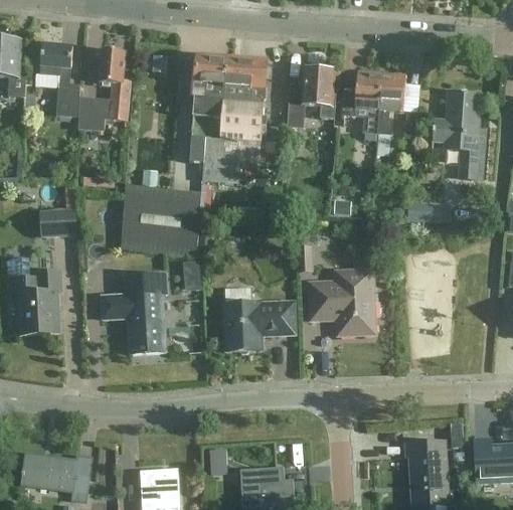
[(7,95),(24,96),(26,75),(17,75),(19,39),(2,38),(0,36),(0,75),(8,76),(7,95)]
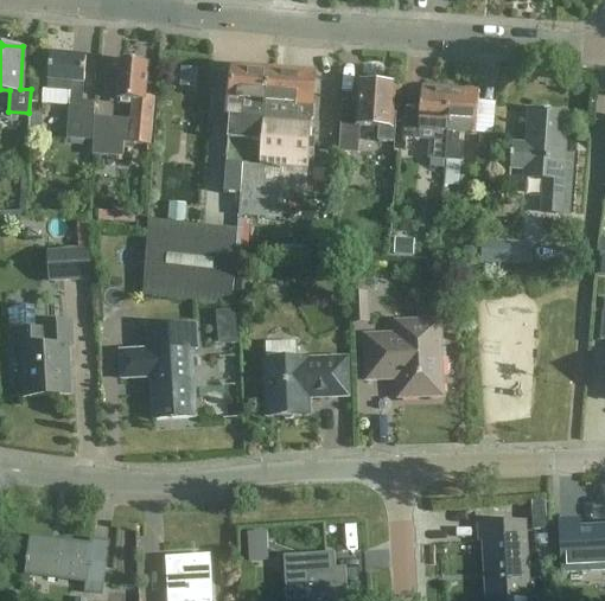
[(94,98),(80,97),(82,80),(83,80),(84,53),(49,51),(46,85),(69,88),(65,135),(93,136),(93,113),(94,98)]
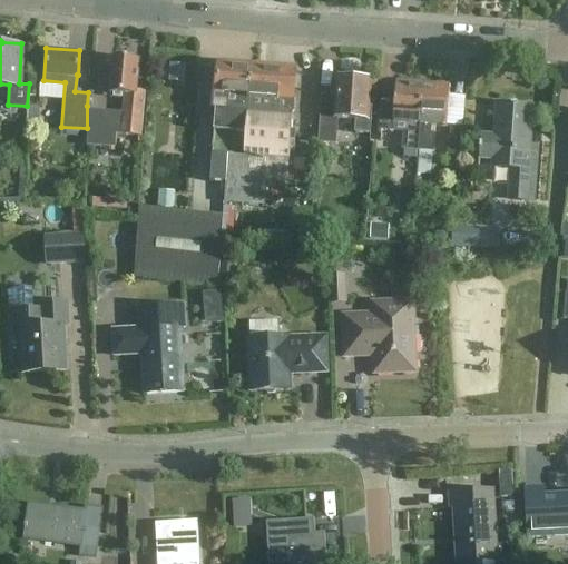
[(121,109),(87,106),(87,128),(86,141),(114,144),(115,130),(140,132),(145,88),(136,87),(138,55),(111,52),(108,89),(124,91),(121,109)]
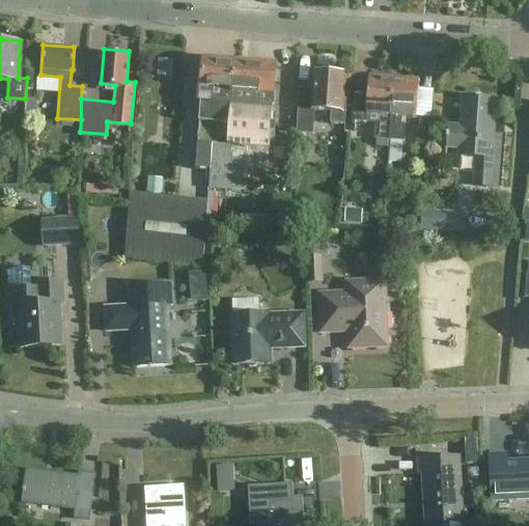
[(226,162),(234,60),(203,57),(196,141),(195,160),(226,162)]
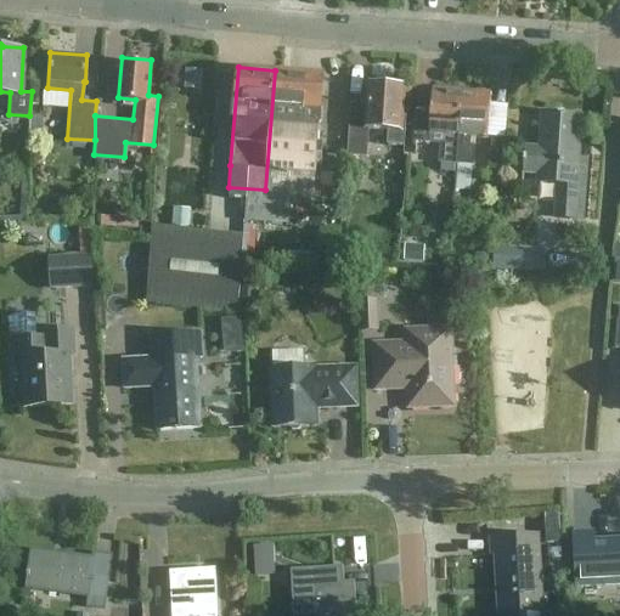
[(275,71),(265,190),(311,193),(314,171),(315,171),(322,74),(275,71)]
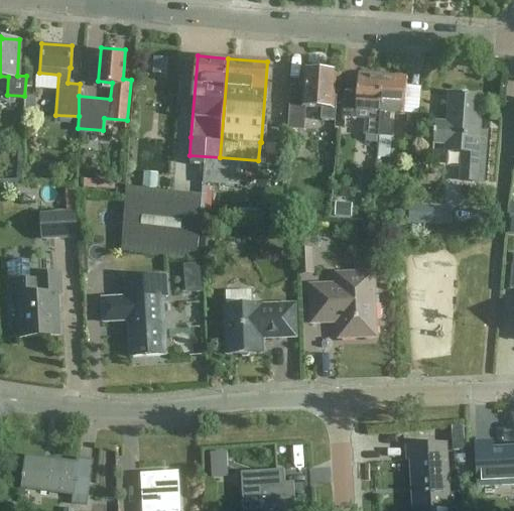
[(305,67),(304,84),(290,83),(287,125),(302,127),(304,104),(320,106),(319,117),(335,118),(336,94),(333,94),(334,69),(320,68),(318,66),(311,65),(309,68),(305,67)]
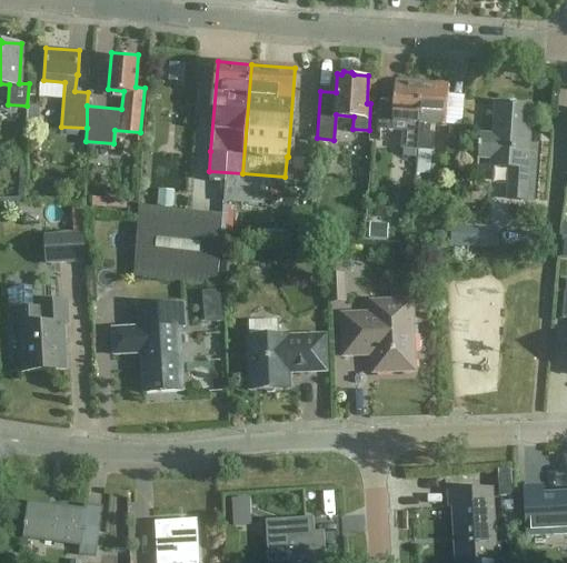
[(394,78),(394,88),(379,87),(376,126),(391,127),(391,119),(411,120),(411,129),(401,128),(399,146),(416,147),(421,80),(410,79),(408,77),(400,76),(397,78),(394,78)]
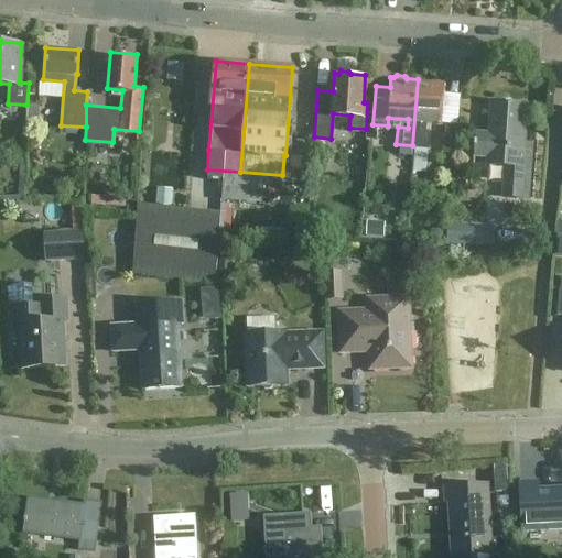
[(418,79),(412,145),(428,146),(429,129),(420,129),(421,120),(441,121),(444,81),(441,81),(439,78),(431,77),(428,80),(418,79)]
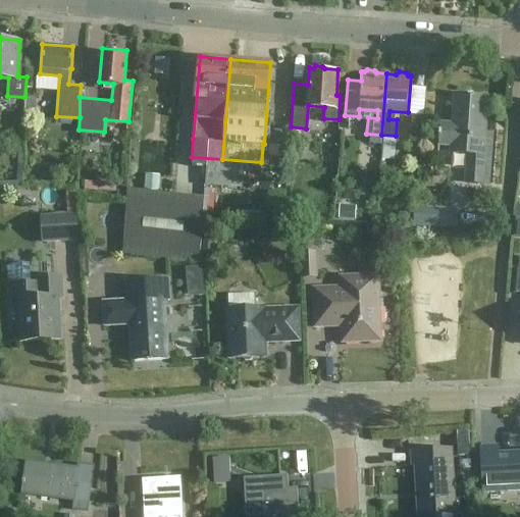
[(488,181),(490,152),(490,150),(489,150),(491,131),(492,130),(482,128),(484,95),(485,95),(485,93),(455,91),(454,96),(455,97),(453,122),(438,121),(437,140),(452,141),(451,149),(468,150),(466,178),(488,181)]
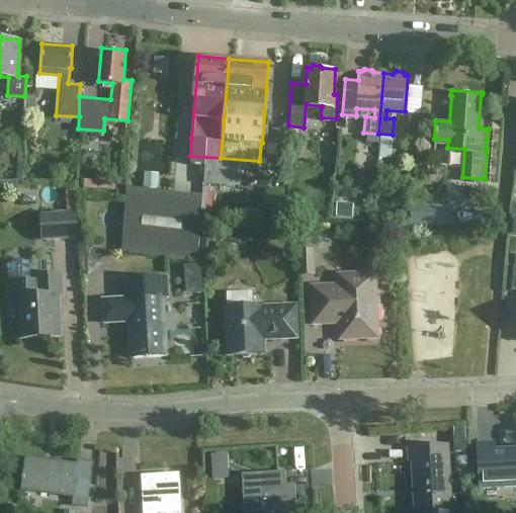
[(333,149),(335,130),(319,129),(318,148),(333,149)]
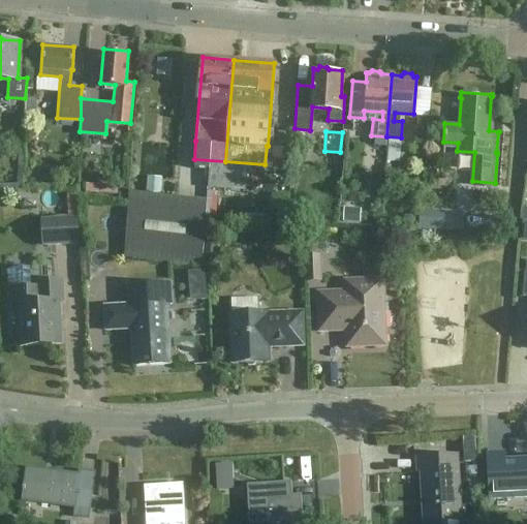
[(129,188),(122,253),(200,262),(205,196),(159,191),(161,175),(146,174),(144,190),(129,188)]
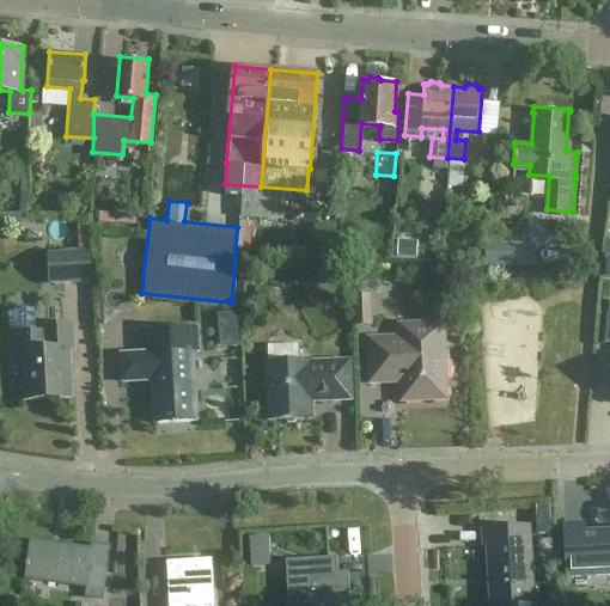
[(40,221),(41,234),(61,233),(60,219),(40,221)]
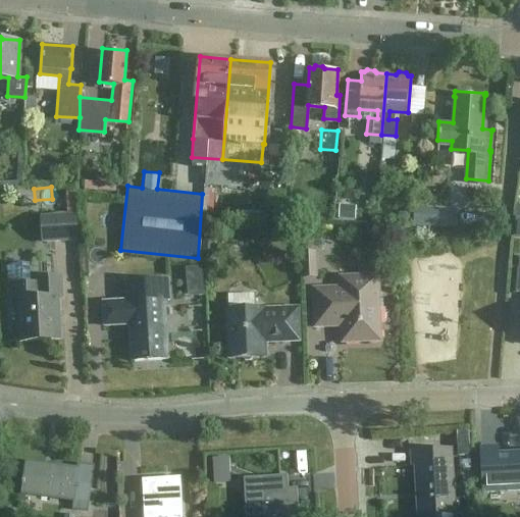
[(345,199),(355,237),(386,227),(376,190),(345,199)]
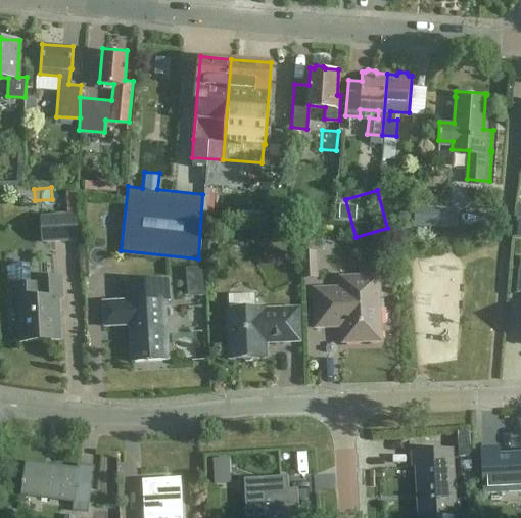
[(414,203),(413,220),(456,224),(457,206),(414,203)]
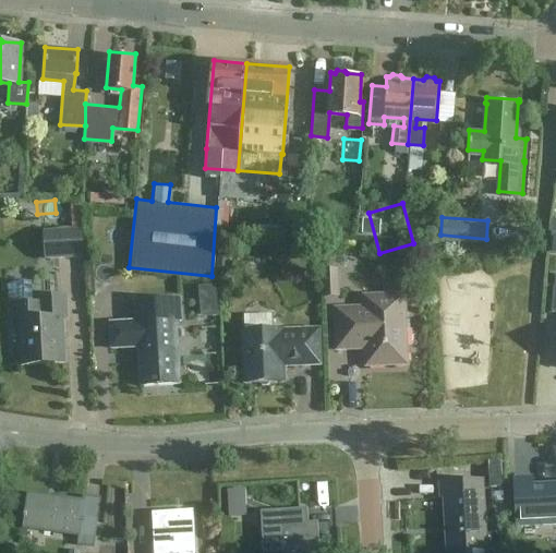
[(44,229),(45,255),(81,253),(79,227),(44,229)]
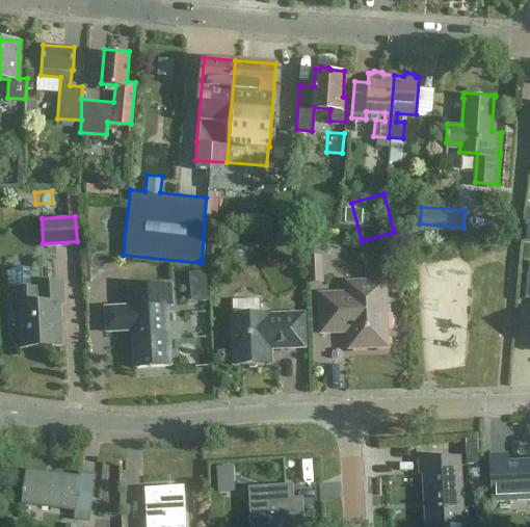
[(206,232),(204,256),(215,256),(216,233),(206,232)]
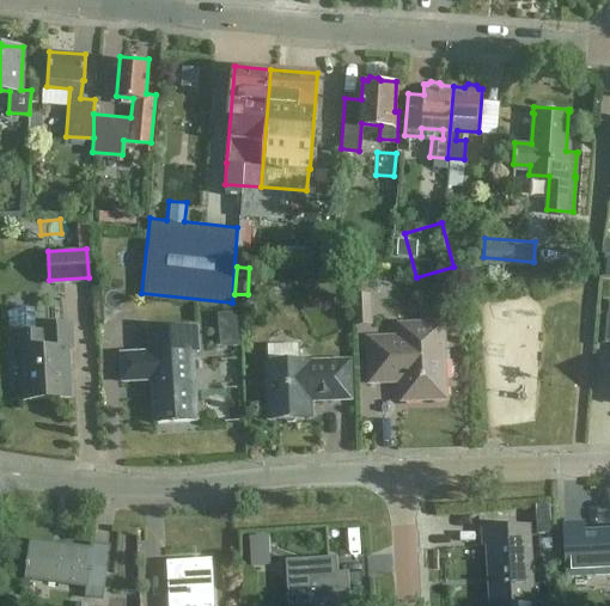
[(468,311),(468,281),(444,281),(443,310),(468,311)]
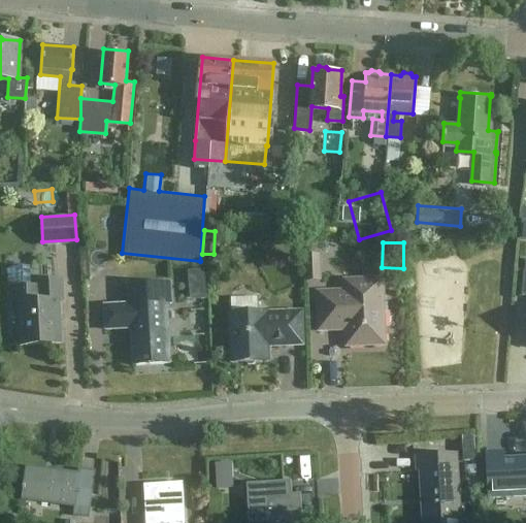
[(319,276),(318,251),(302,251),(303,278),(319,276)]
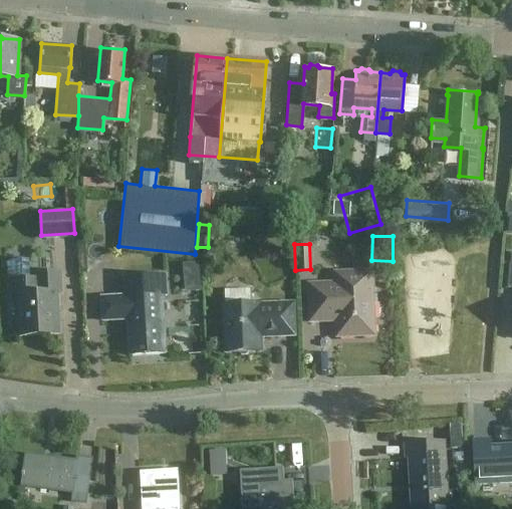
[(6,276),(9,276),(10,292),(16,292),(19,331),(5,332),(5,334),(58,331),(56,290),(60,290),(58,269),(36,270),(36,274),(28,275),(27,255),(5,256),(6,276)]
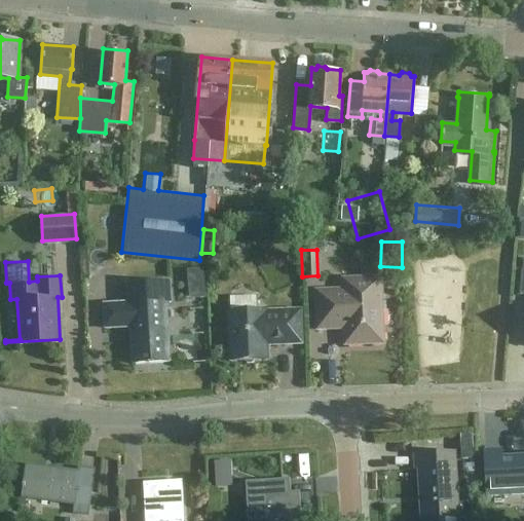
[(381,306),(385,306),(385,293),(381,293),(380,274),(342,275),(342,286),(315,287),(316,326),(343,325),(344,341),(382,339),(381,306)]
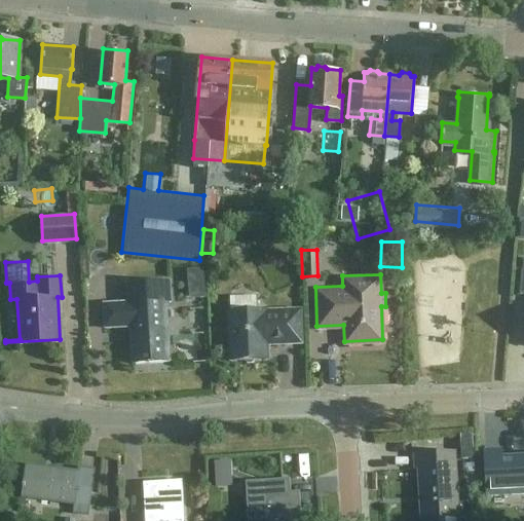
[(127,280),(128,300),(104,302),(105,325),(129,323),(132,361),(167,359),(164,299),(170,299),(169,277),(127,280)]
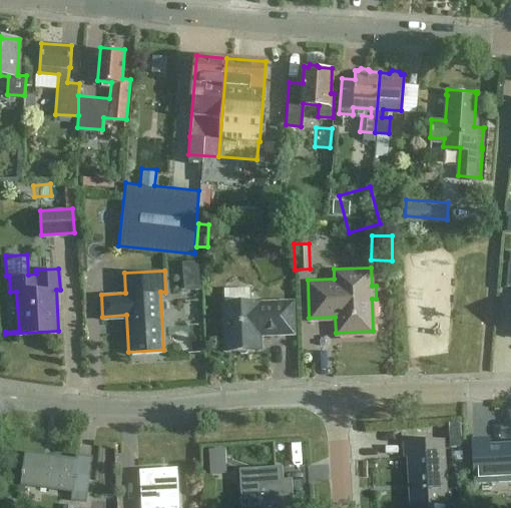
[(260,332),(293,331),(292,300),(275,301),(259,301),(259,300),(248,300),(248,285),(223,286),(224,301),(223,301),(224,349),(237,348),(239,351),(245,351),(247,348),(261,348),(260,332)]
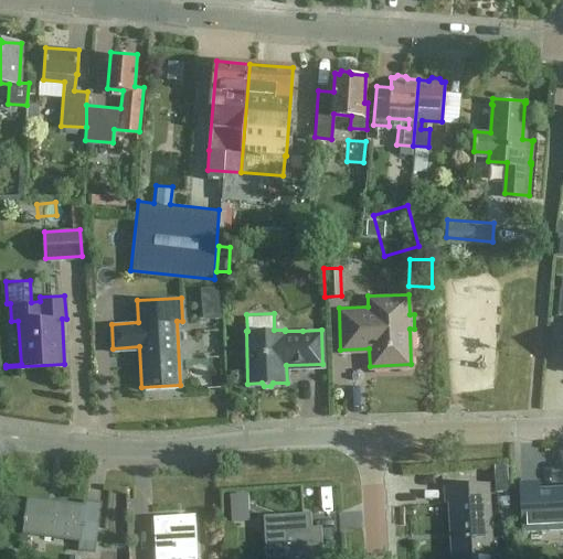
[(520,481),(522,528),(562,526),(562,486),(538,488),(538,480),(520,481)]
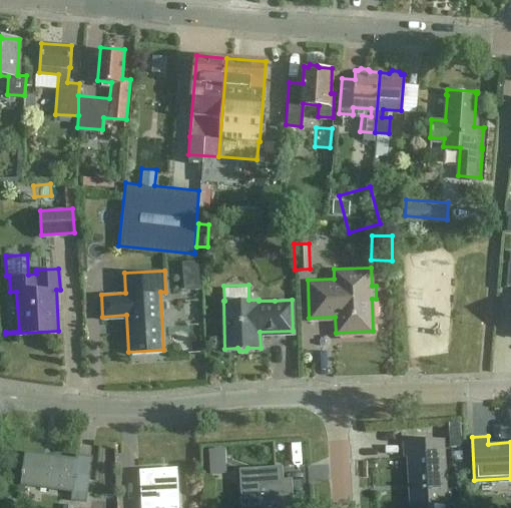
[(408,454),(410,507),(445,507),(442,438),(403,440),(404,454),(408,454)]
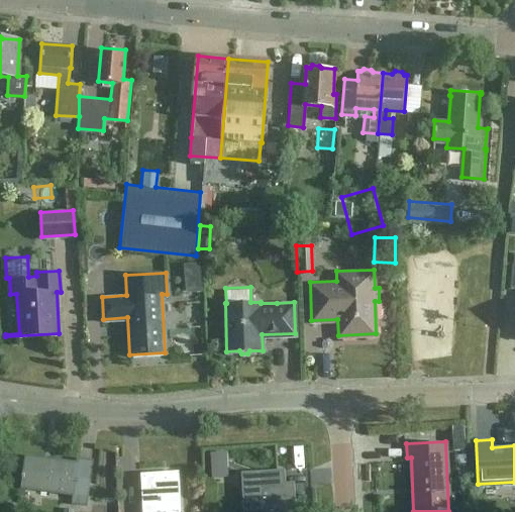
[(212,451),(213,464),(225,463),(224,450),(212,451)]
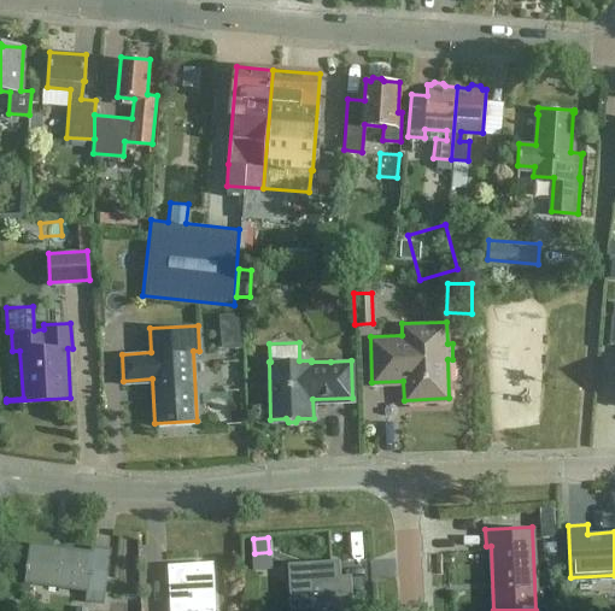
[(92,545),(92,550),(30,541),(28,563),(25,563),(25,568),(27,568),(25,580),(87,588),(86,598),(103,600),(110,547),(92,545)]
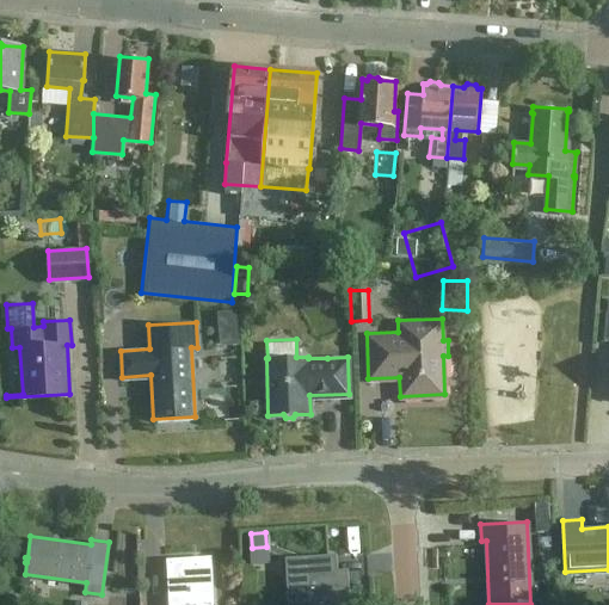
[(332,555),(308,556),(285,559),(288,603),(300,602),(300,604),(344,604),(344,582),(330,584),(328,573),(333,572),(332,555)]
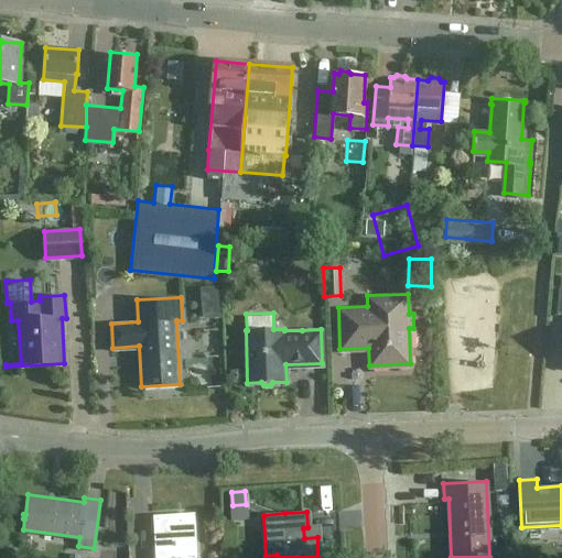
[(155,557),(196,557),(194,513),(154,515),(155,557)]
